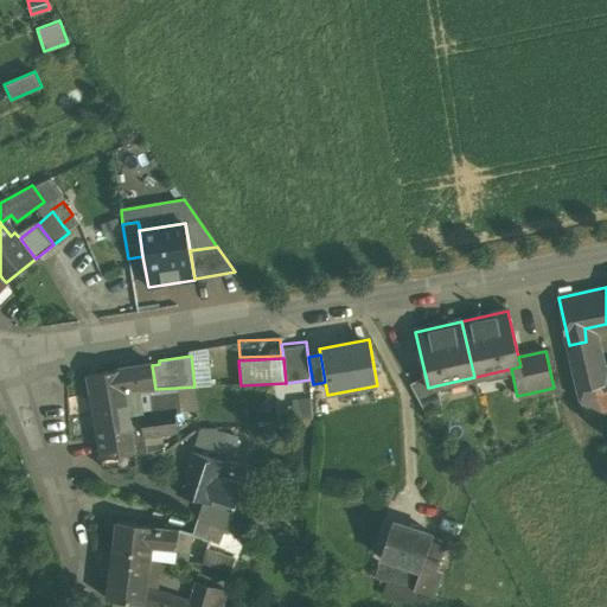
[(596,358),(573,362),(579,390),(606,383),(606,369),(600,371),(596,358)]
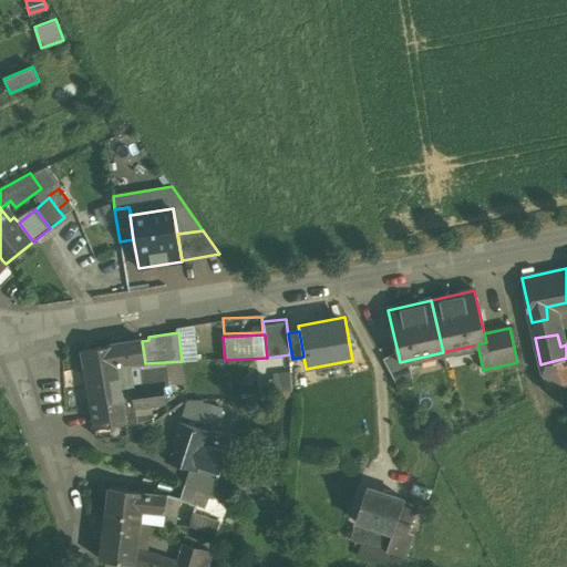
[(142,341),(124,343),(123,337),(112,339),(113,346),(83,350),(81,351),(84,368),(85,368),(116,362),(117,364),(129,364),(145,363),(142,341)]
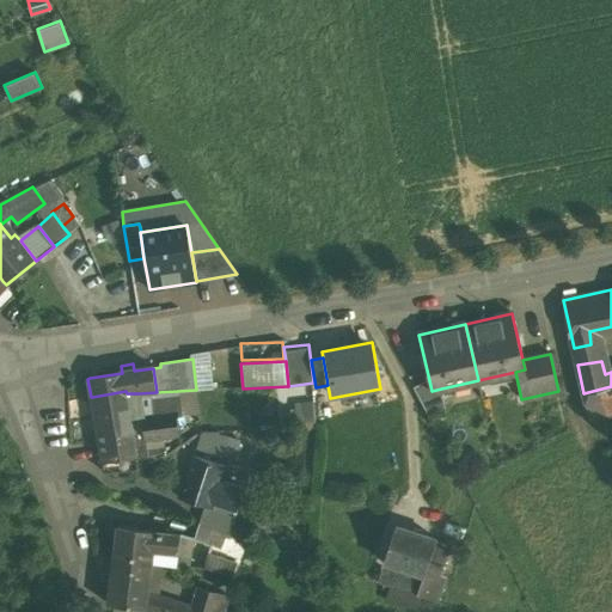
[(483,393),(516,392),(516,379),(483,380),(483,393)]
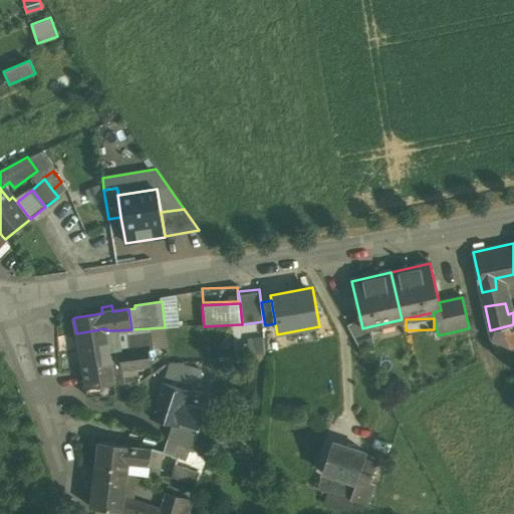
[(360,319),(346,325),(361,353),(374,347),(370,326),(362,328),(360,319)]
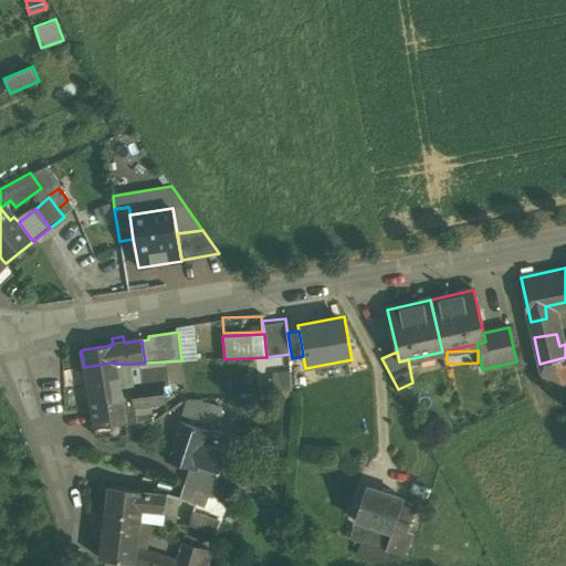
[(116,362),(85,367),(96,437),(128,435),(138,429),(135,406),(157,404),(165,398),(164,385),(166,385),(164,362),(145,363),(128,364),(117,364),(116,362)]
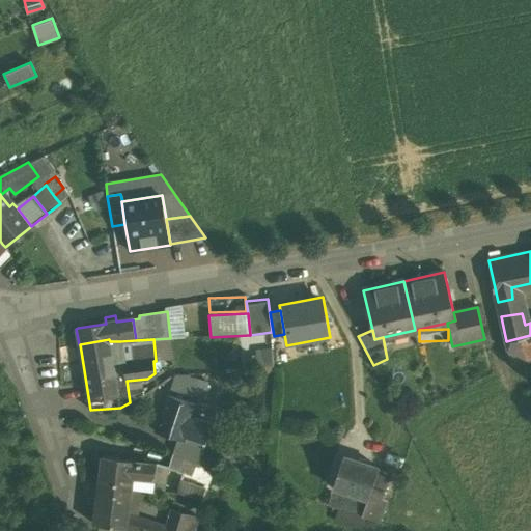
[(273,350),(248,353),(250,375),(275,372),(273,350)]
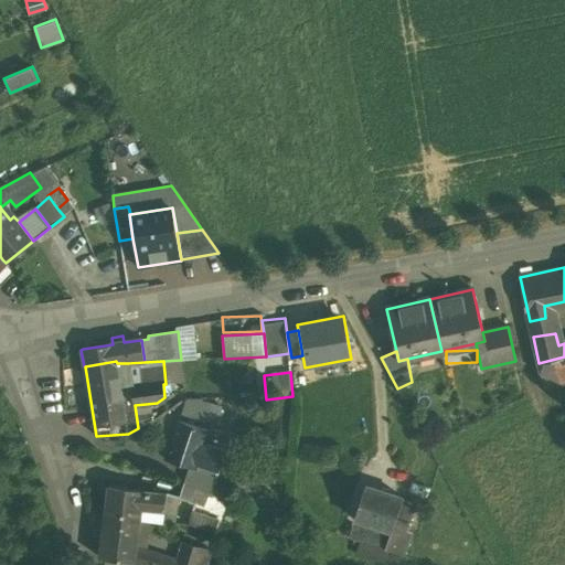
[(202,398),(185,400),(181,414),(216,424),(221,407),(201,402),(202,398)]
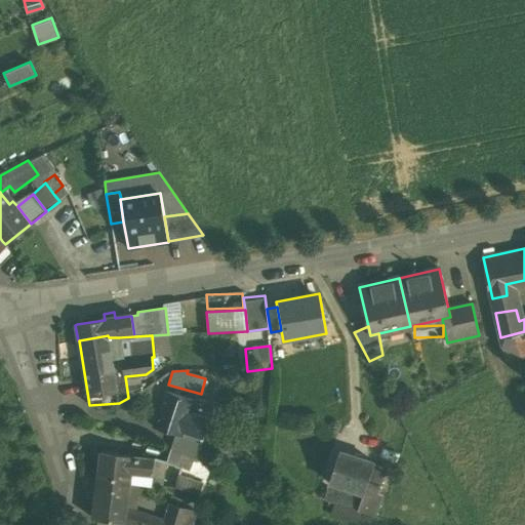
[(191,400),(165,393),(154,428),(176,434),(179,435),(187,411),(191,400)]
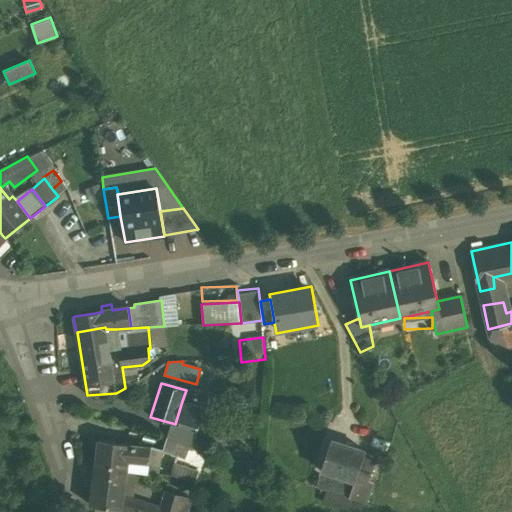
[(205,409),(182,401),(175,424),(195,430),(198,431),(205,409)]
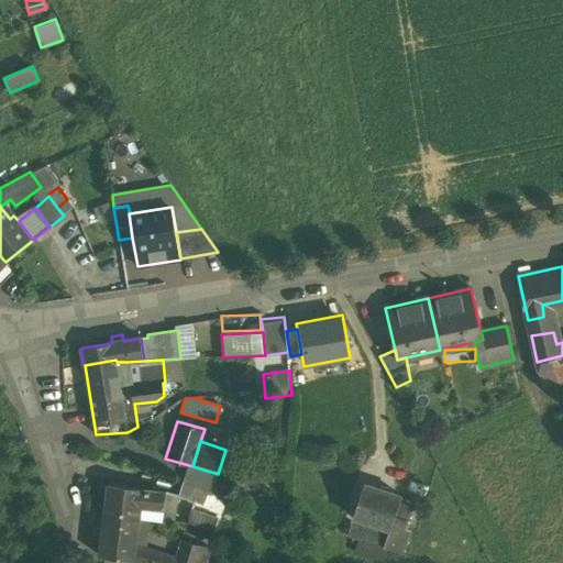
[(214,473),(189,465),(184,482),(209,489),(214,473)]
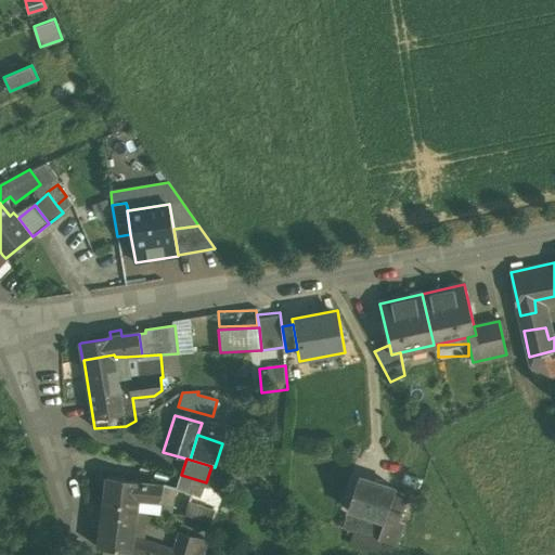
[(202,498),(206,482),(181,475),(177,490),(202,498)]
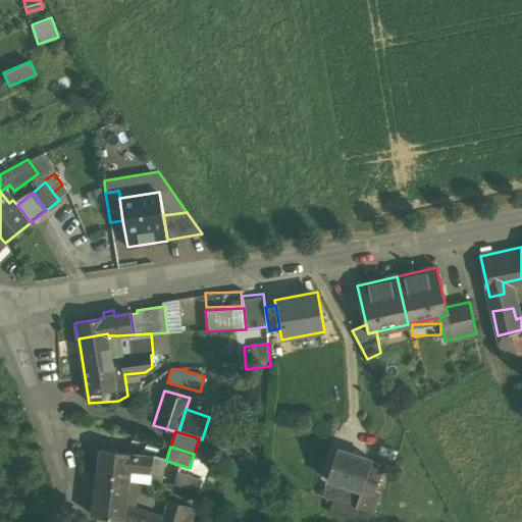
[(371,460),(336,449),(327,479),(362,490),(363,487),(371,460)]
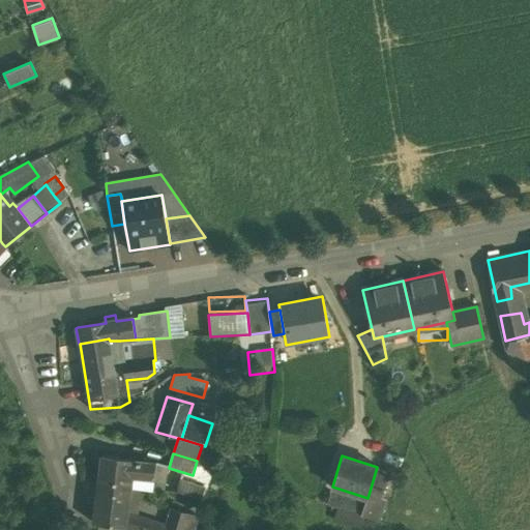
[(138,461),(102,457),(98,482),(129,487),(131,477),(136,477),(138,461)]
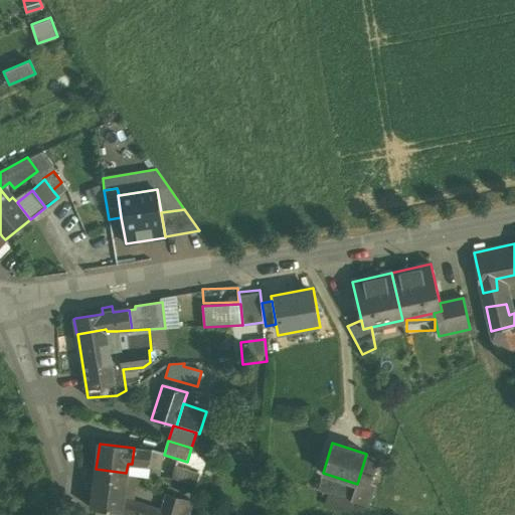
[(151,451),(134,448),(132,464),(149,466),(151,451)]
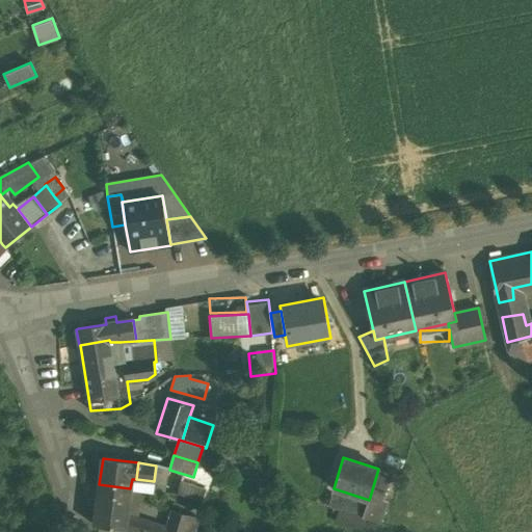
[(136,479),(132,479),(130,488),(153,491),(154,481),(136,479)]
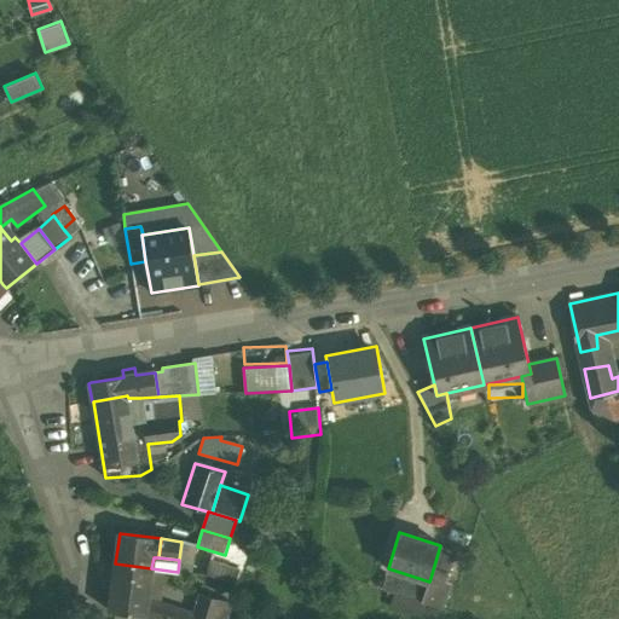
[(238,570),(210,560),(204,574),(233,584),(238,570)]
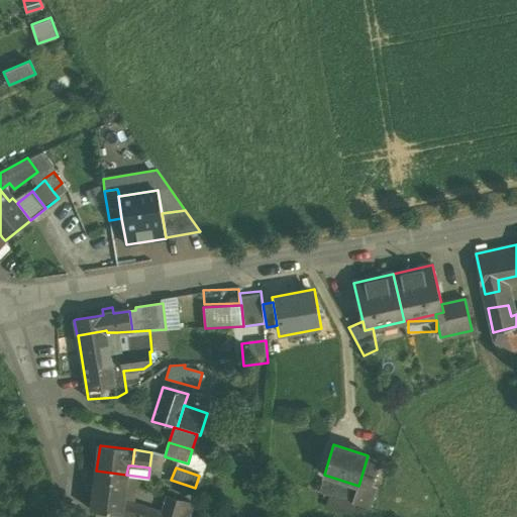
[(126,475),(96,471),(91,511),(121,515),(123,502),(126,475)]
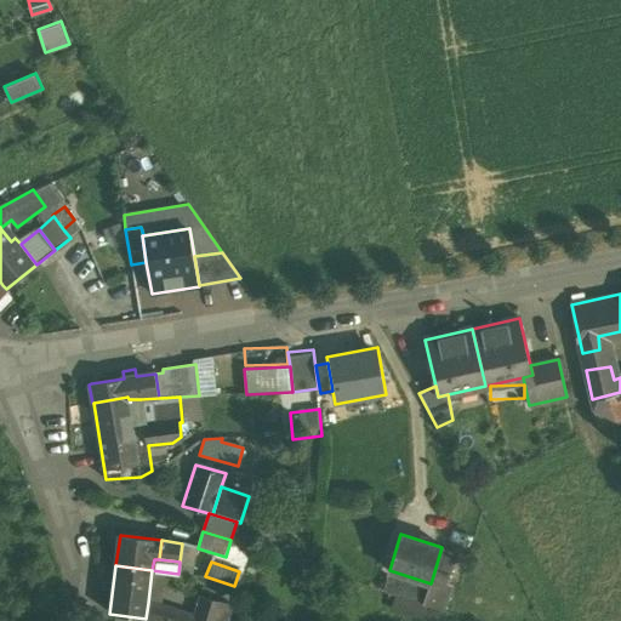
[(427,592),(387,579),(382,592),(423,604),(427,592)]
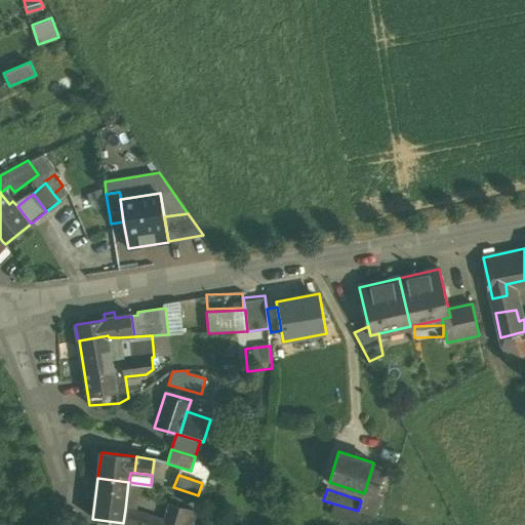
[(378,494),(365,490),(364,493),(361,500),(358,511),(372,515),(378,494)]
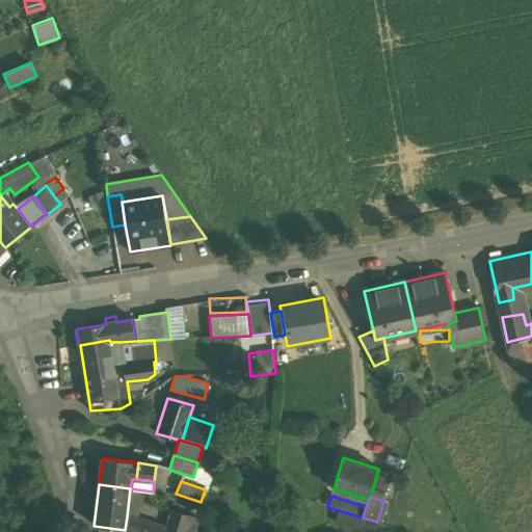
[(185,531),(191,515),(173,510),(167,530),(167,531),(169,531),(185,531)]
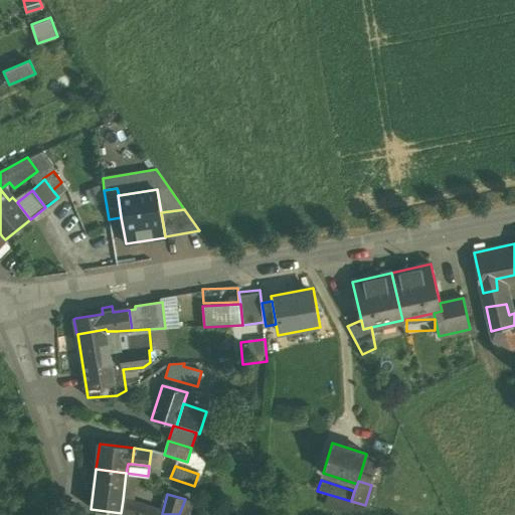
[(162,513),(123,500),(121,513),(127,514),(161,514),(162,514),(162,513)]
